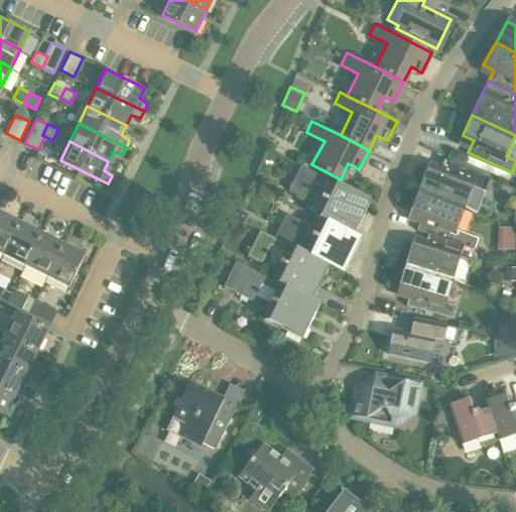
[(427,167),(418,189),(464,207),(476,211),(484,188),(488,176),(443,159),(441,163),(430,159),(427,167)]
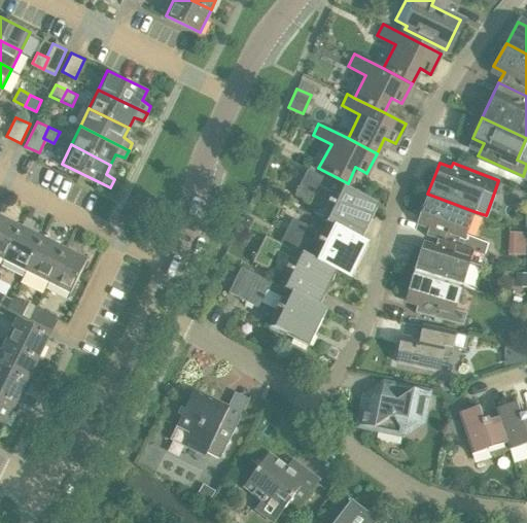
[(379,202),(308,167),(293,193),(309,200),(318,182),(335,192),(320,219),(327,223),(328,222),(360,238),(379,202)]
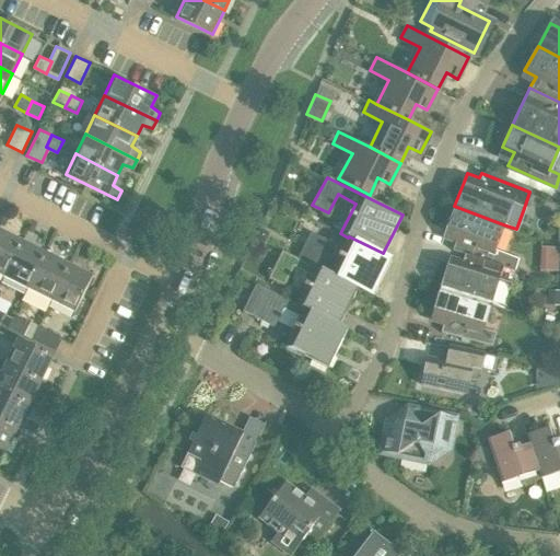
[(454,206),(444,232),(456,236),(452,247),(464,252),(514,269),(518,257),(494,247),(503,224),(454,206)]
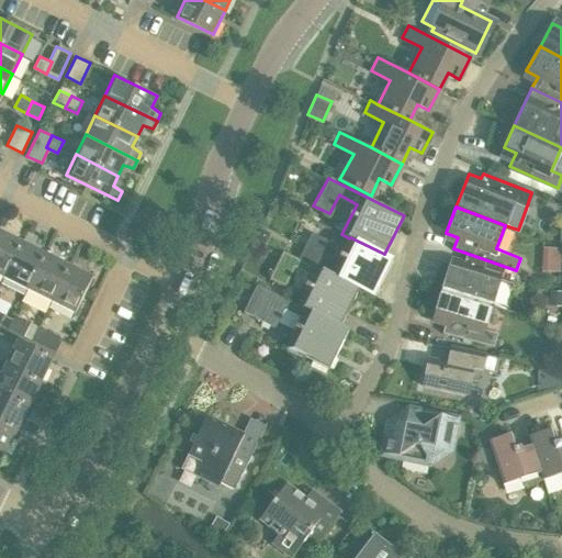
[(260,226),(256,235),(266,240),(268,234),(268,230),(260,226)]
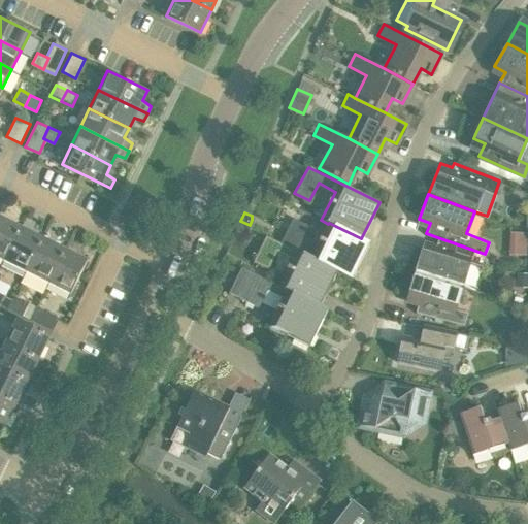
[(0,257),(3,259),(20,225),(0,215),(0,257)]
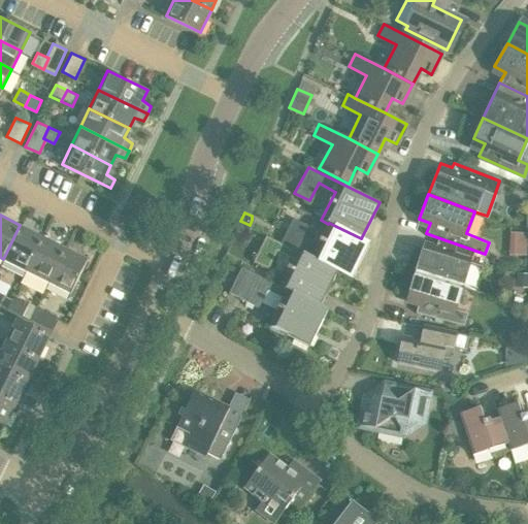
[(292,217),(279,241),(335,271),(350,279),(368,242),(361,238),(329,223),(328,224),(319,243),(301,235),(307,224),(292,217)]
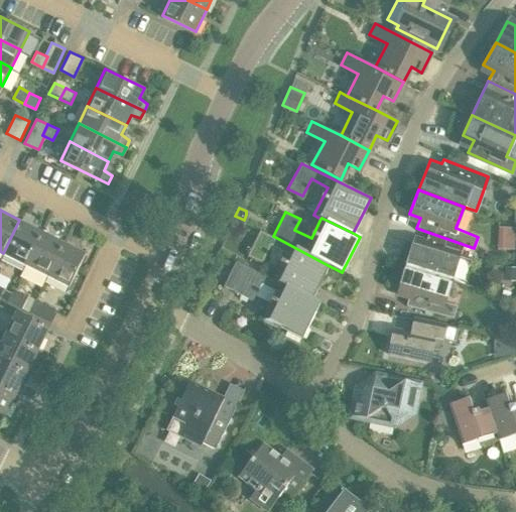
[(25,264),(41,231),(19,220),(3,253),(25,264)]
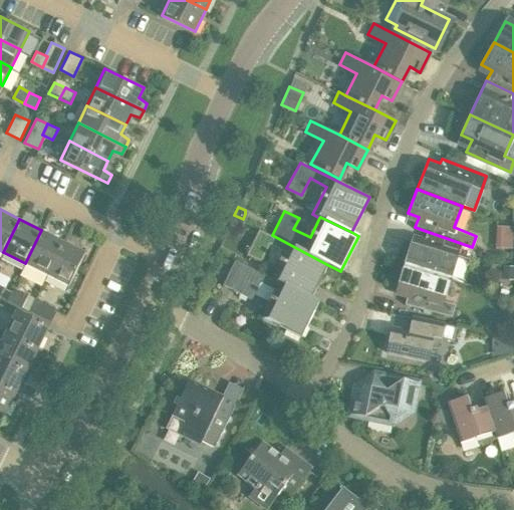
[(326,264),(272,235),(258,228),(245,253),(260,260),(268,243),(284,251),(271,277),(309,297),(326,264)]
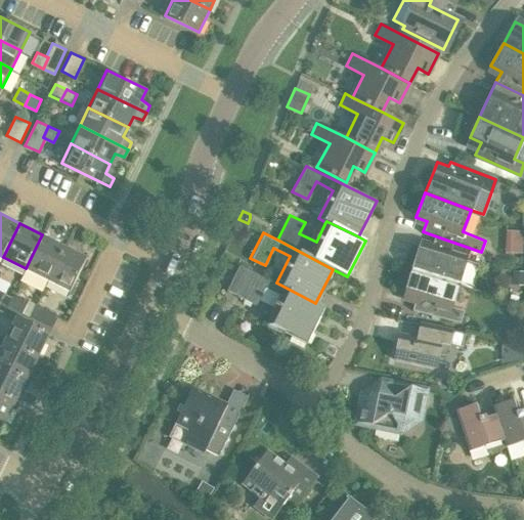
[(47,279),(63,246),(42,234),(26,268),(47,279)]
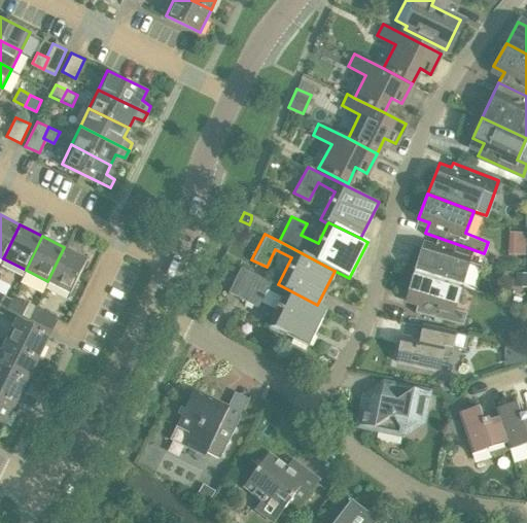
[(422,243),(414,270),(461,284),(468,262),(481,265),(484,253),(436,237),(435,242),(423,239),(422,243)]
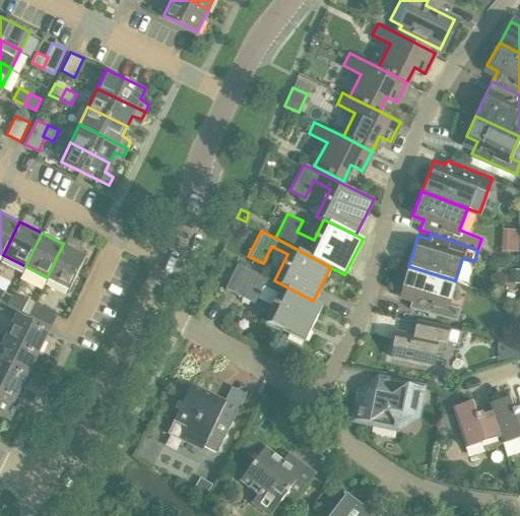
[(69,288),(85,255),(63,244),(47,277),(69,288)]
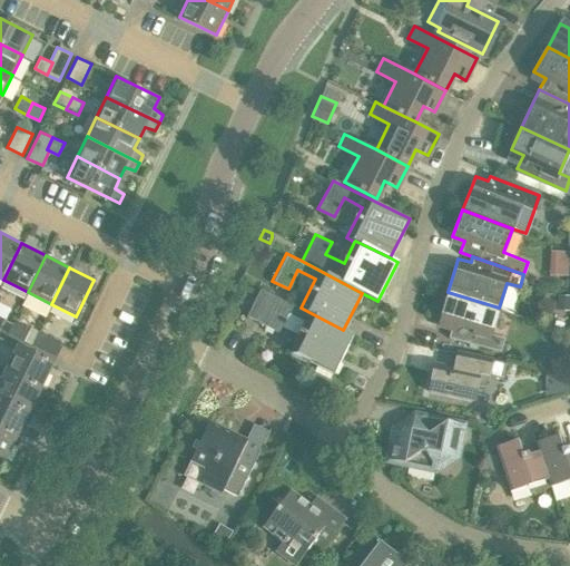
[(343,330),(301,308),(259,286),(245,314),(277,331),(286,311),(304,320),(290,351),(332,372),(352,333),(343,330)]
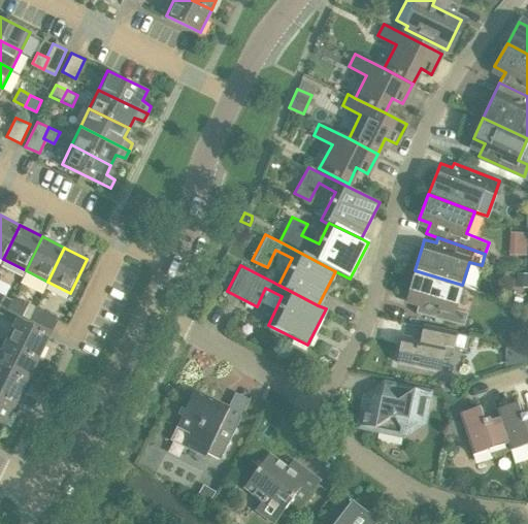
[(407,292),(405,301),(417,304),(417,305),(416,309),(463,324),(467,312),(455,307),(462,285),(415,270),(407,292)]
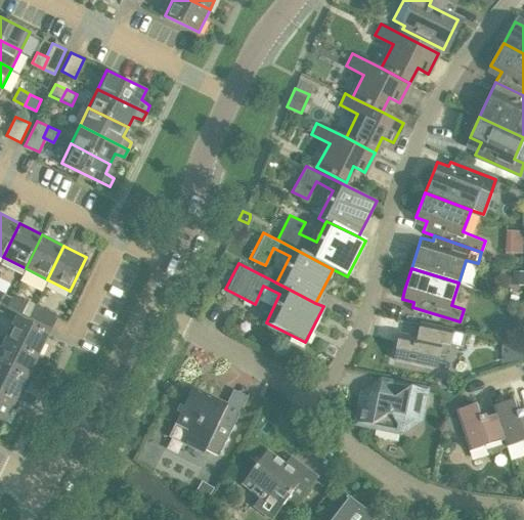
[(22,311),(27,303),(11,295),(7,304),(22,311)]
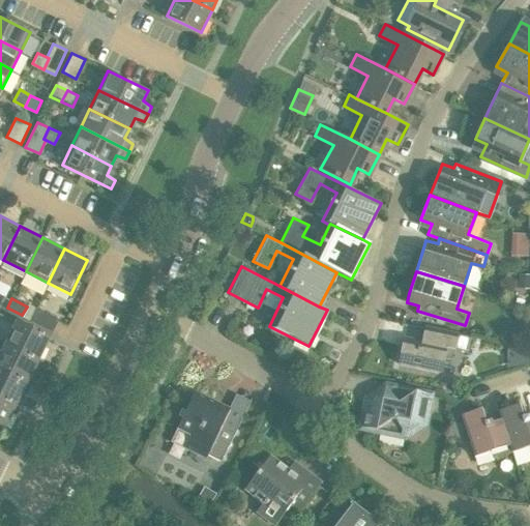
[(52,330),(58,319),(59,317),(36,305),(29,319),(52,330)]
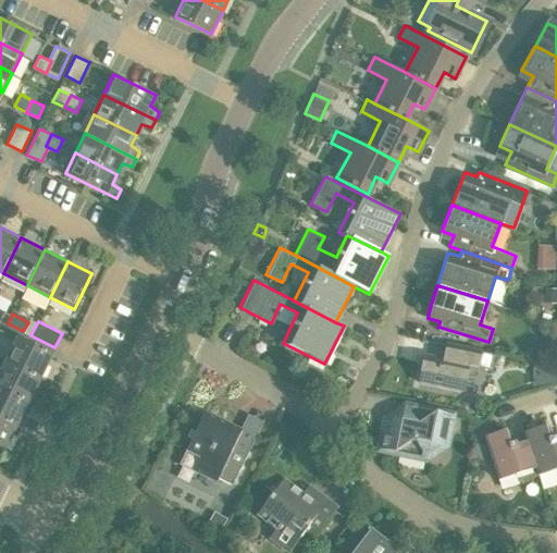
[(40,378),(52,354),(16,335),(4,359),(40,378)]
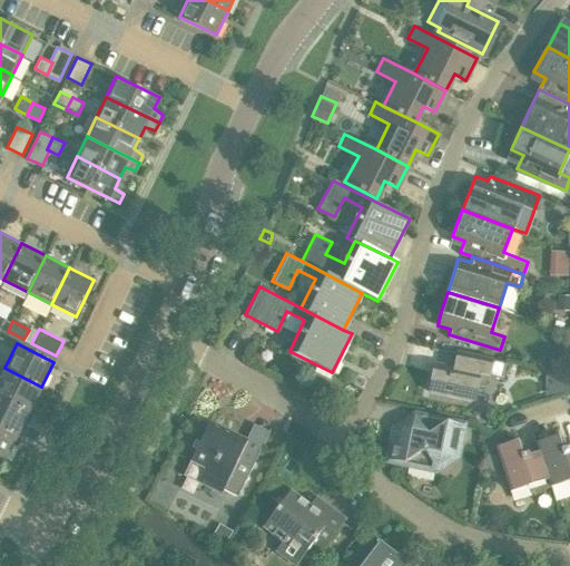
[(503,378),(508,361),(458,351),(454,366),(434,362),(429,389),(474,399),(477,383),(485,386),(488,374),(503,378)]
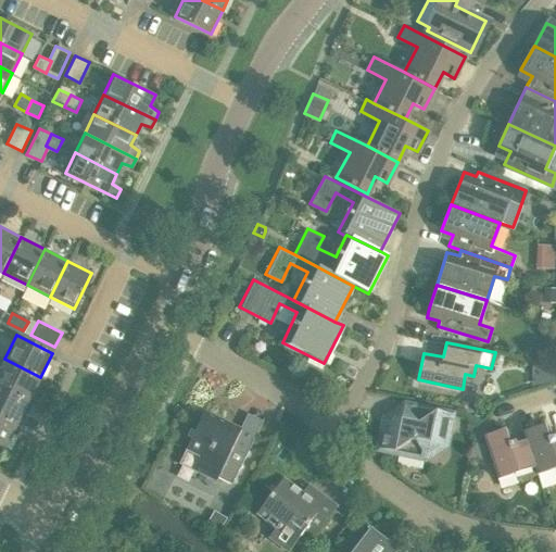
[(0,386),(29,400),(40,377),(4,359),(0,368),(0,386)]
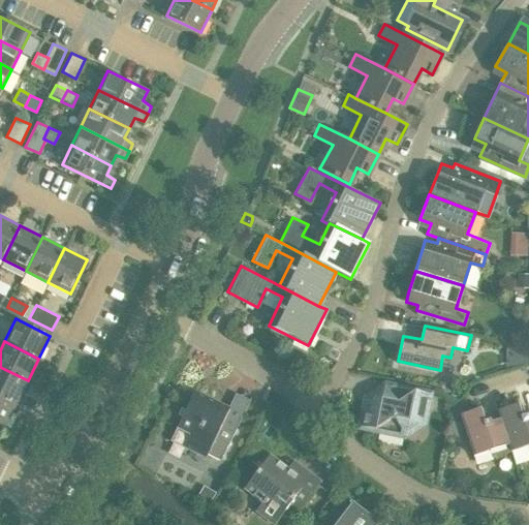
[(317,365),(309,371),(314,378),(322,371),(317,365)]
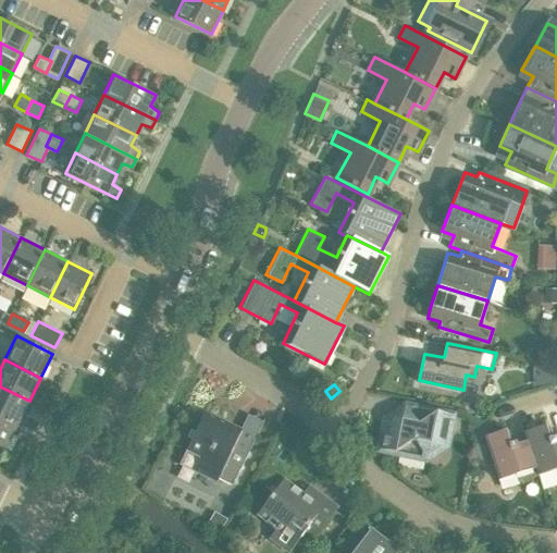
[(0,415),(17,425),(29,401),(0,386),(0,415)]
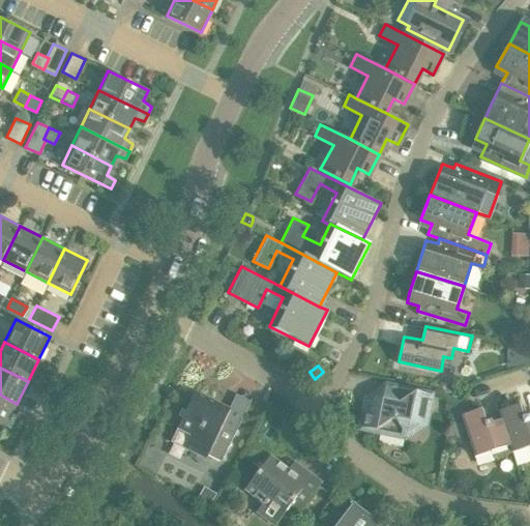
[(423,424),(430,393),(384,384),(382,386),(379,399),(366,397),(361,427),(406,435),(409,420),(423,424)]
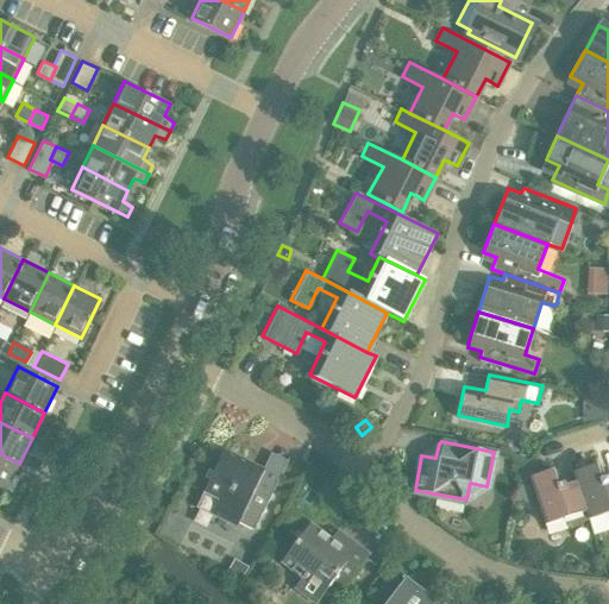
[(253,528),(278,478),(263,471),(264,469),(224,450),(202,491),(217,498),(209,513),(237,526),(239,521),(253,528)]
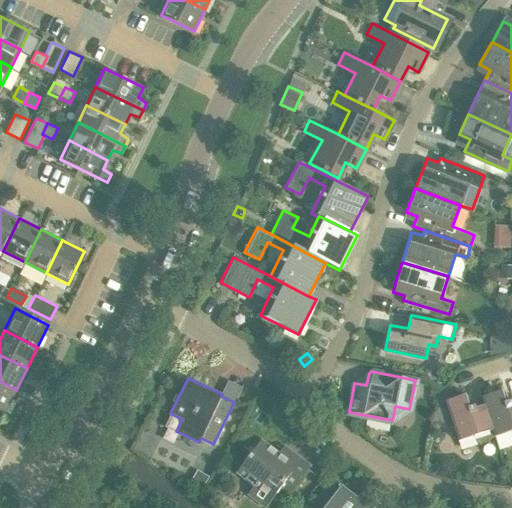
[(0,409),(5,412),(16,390),(0,381),(0,409)]
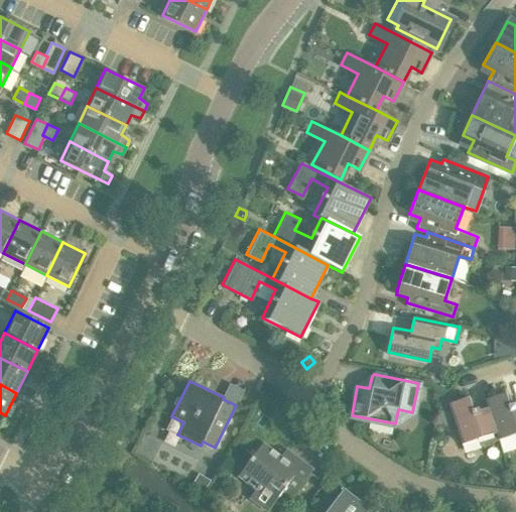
[(434,387),(432,398),(441,400),(443,389),(434,387)]
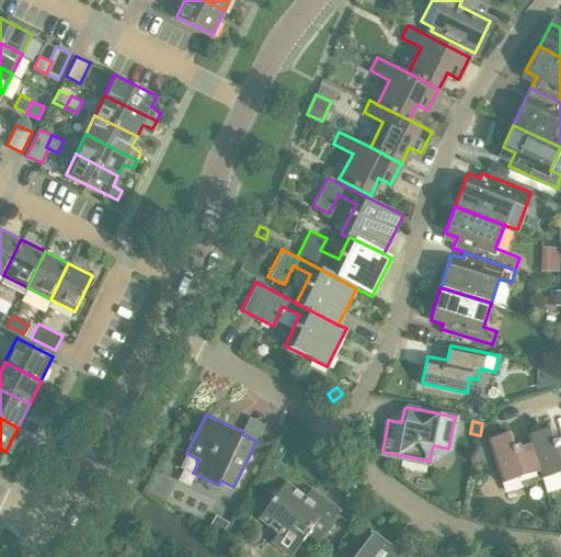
[(557,441),(552,428),(528,435),(530,445),(541,478),(560,473),(560,476),(560,442),(560,443),(559,440),(557,441)]
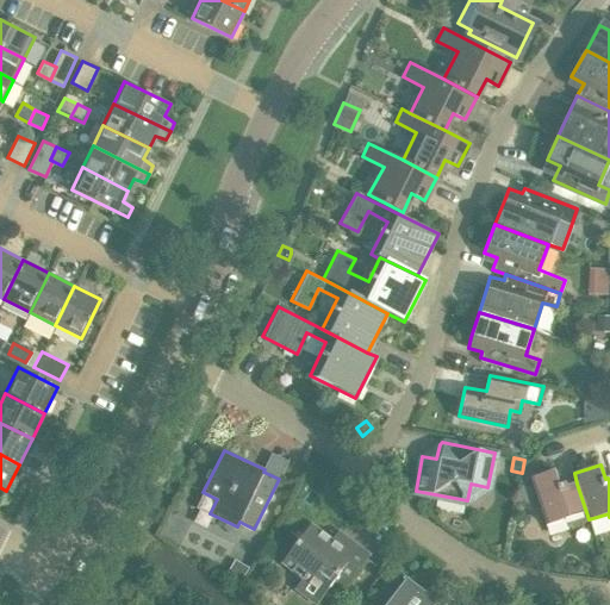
[(562,484),(558,469),(530,479),(546,524),(565,518),(568,526),(589,519),(577,484),(565,487),(564,484),(562,484)]
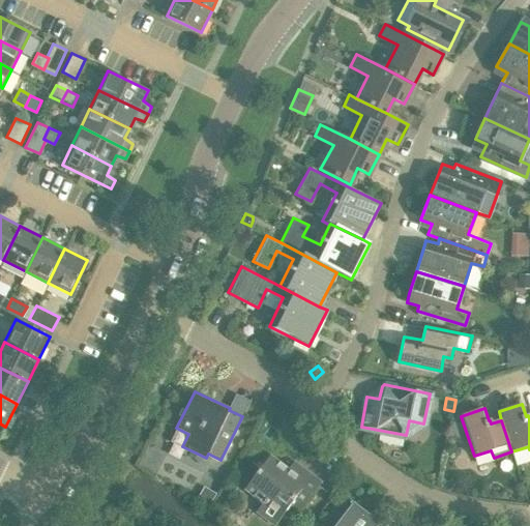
[(452,420),(449,433),(460,436),(463,422),(452,420)]
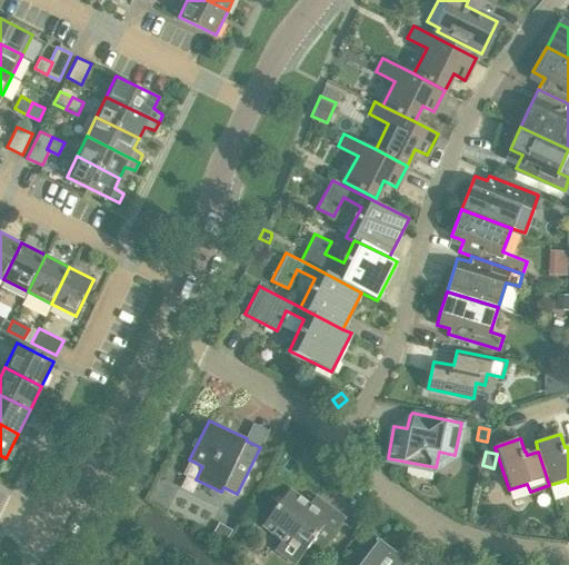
[(308,503),(288,488),(261,524),(281,538),(275,547),(293,563),(311,539),(321,547),(343,516),(315,494),(308,503)]
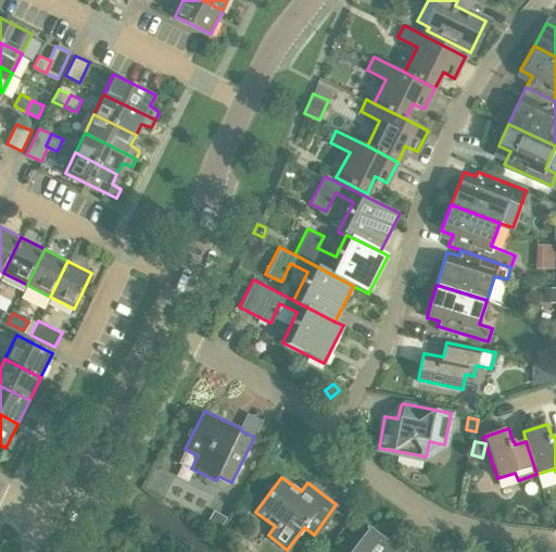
[(214,509),(206,522),(219,529),(226,516),(214,509)]
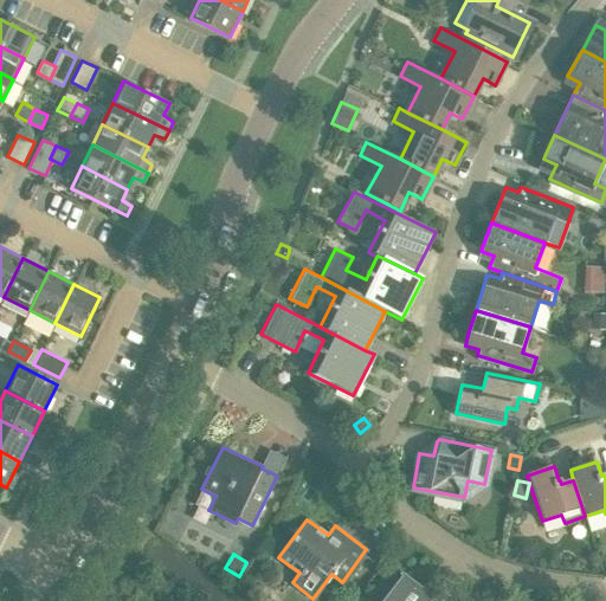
[(400,575),(381,600),(449,600),(434,595),(431,599),(400,575)]
